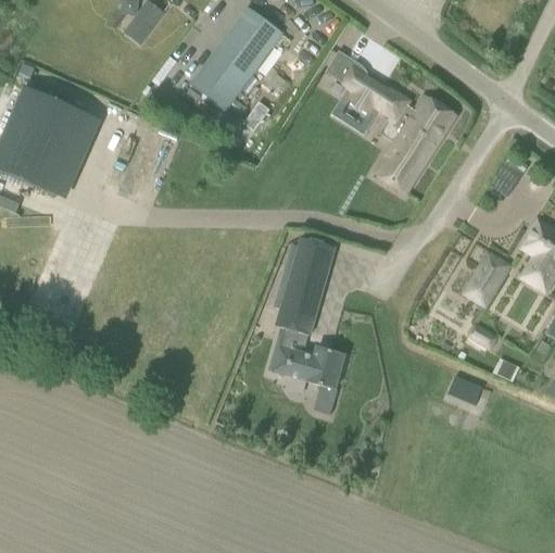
[(134,20),(124,33),(140,44),(164,12),(163,11),(148,0),(134,20)]
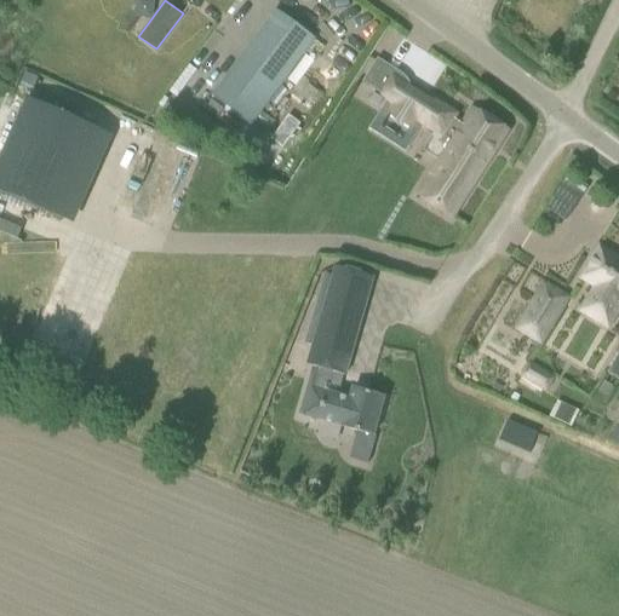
[(251,122),(315,35),(278,7),(213,95),(251,122)]
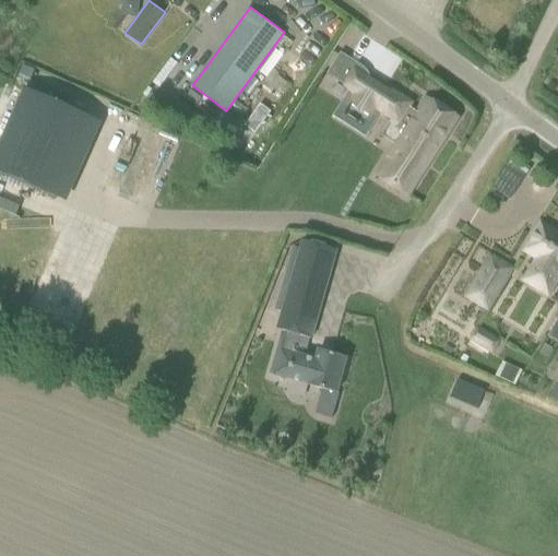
[(336,77),(349,56),(341,50),(334,59),(328,71),(336,77)]
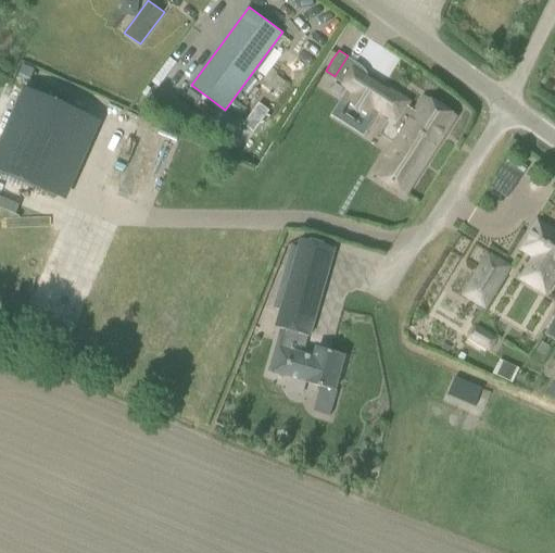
[(456,114),(425,95),(415,110),(396,97),(399,93),(394,90),(389,89),(383,87),(365,75),(350,98),(370,111),(373,107),(389,117),(379,134),(394,142),(375,173),(406,192),(456,114)]
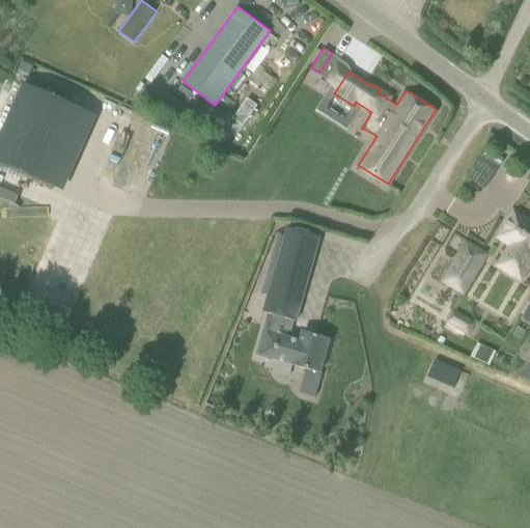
[(22,81),(0,130),(0,162),(51,185),(84,109),(22,81)]
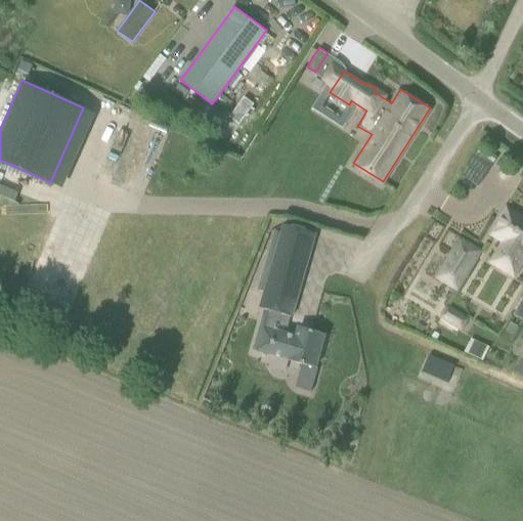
[(179,83),(174,90),(183,97),(189,90),(179,83)]
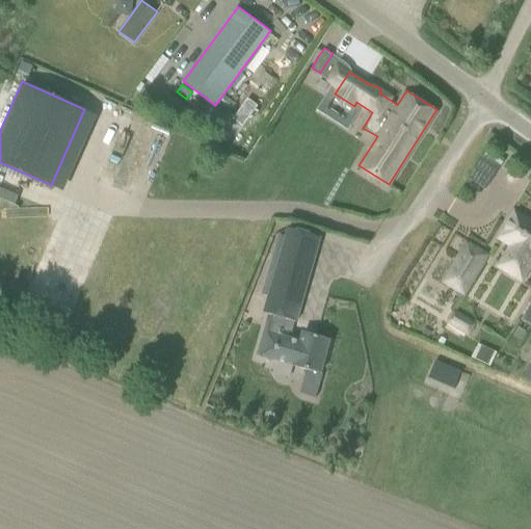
[(223,94),(218,101),(231,110),(236,102),(223,94)]
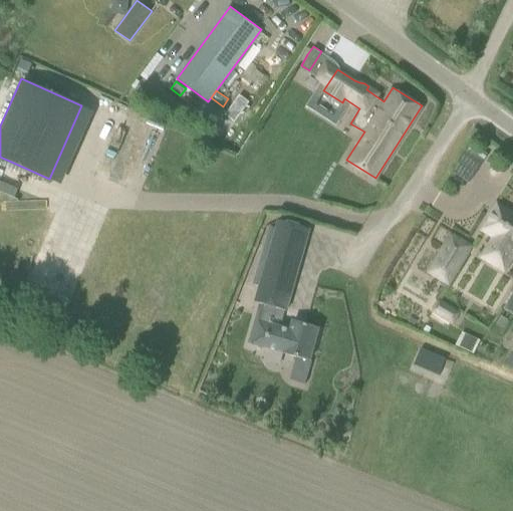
[(512,210),(497,201),(489,215),(481,228),(494,236),(482,255),(503,269),(512,253),(512,210)]
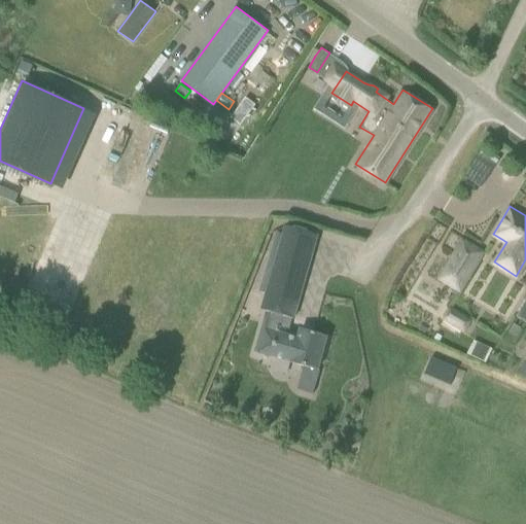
[(285,224),(261,309),(266,310),(292,317),(294,318),(318,234),(285,224)]
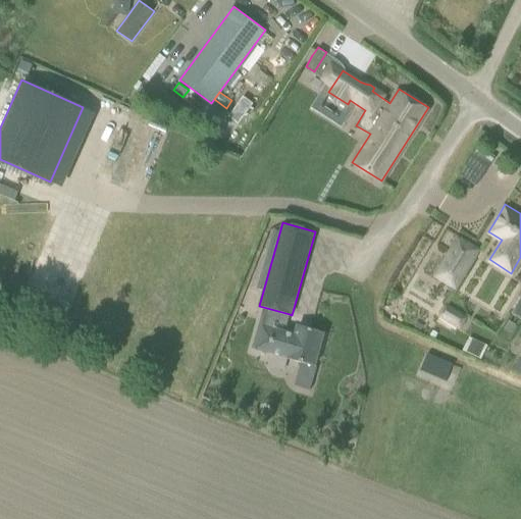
[(434,274),(456,288),(479,249),(458,236),(434,274)]
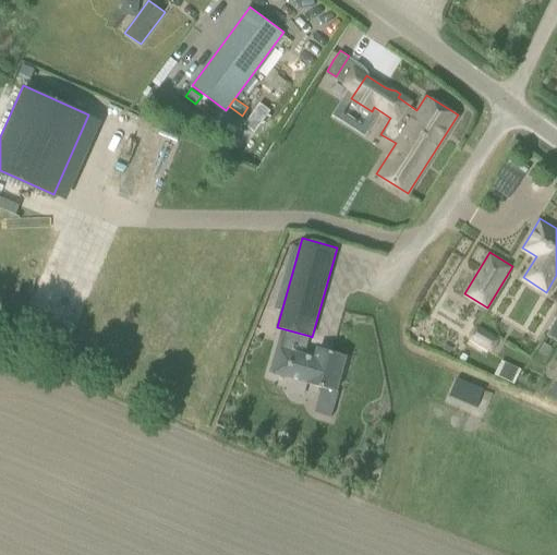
[(479,321),(471,335),(493,348),(500,334),(479,321)]
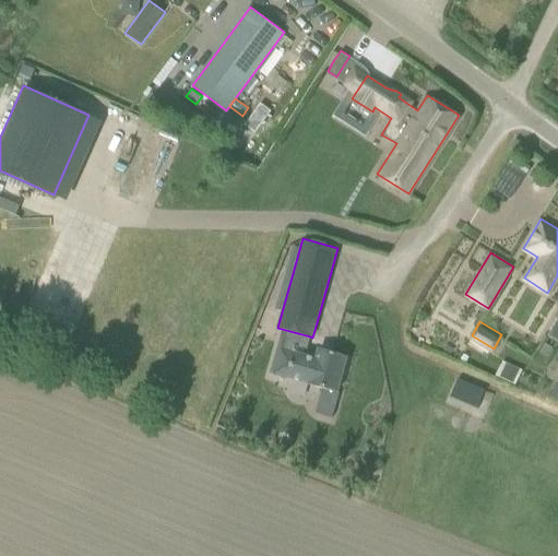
[(547,343),(543,351),(548,354),(553,346),(547,343)]
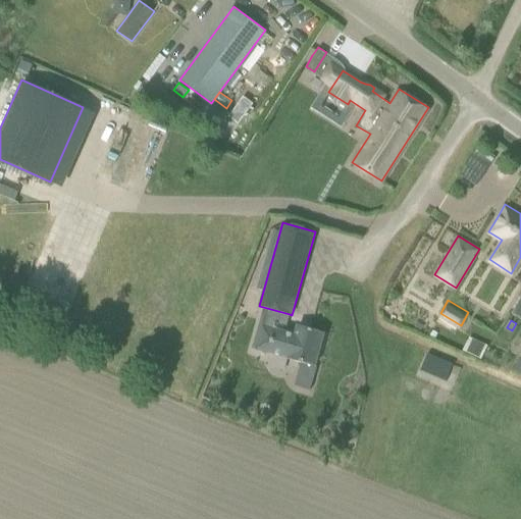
[(259,324),(253,347),(315,365),(324,332),(297,325),(295,333),(285,331),(259,324)]
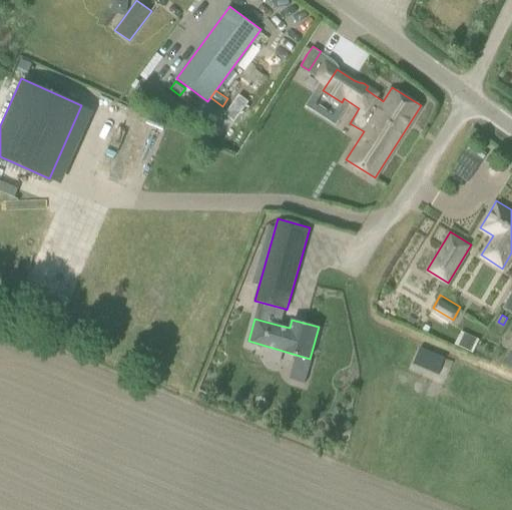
[(420,346),(413,363),(438,374),(445,357),(420,346)]
